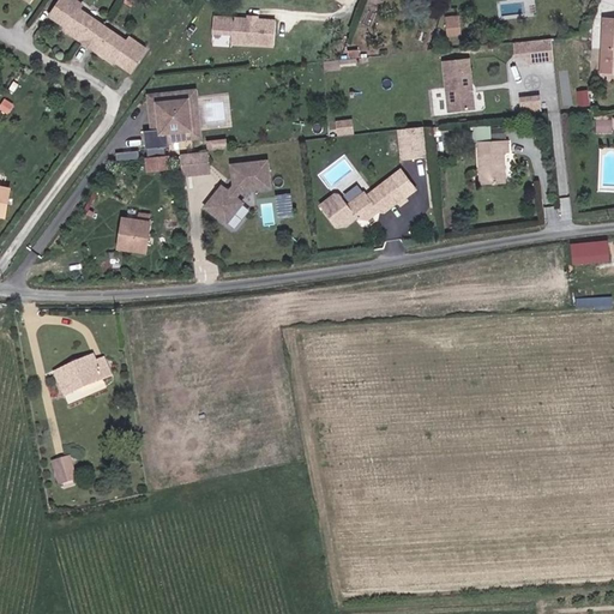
[(84,10),(86,5),(79,0),(65,0),(54,17),(79,34),(78,36),(138,73),(154,50),(136,37),(133,42),(84,10)]
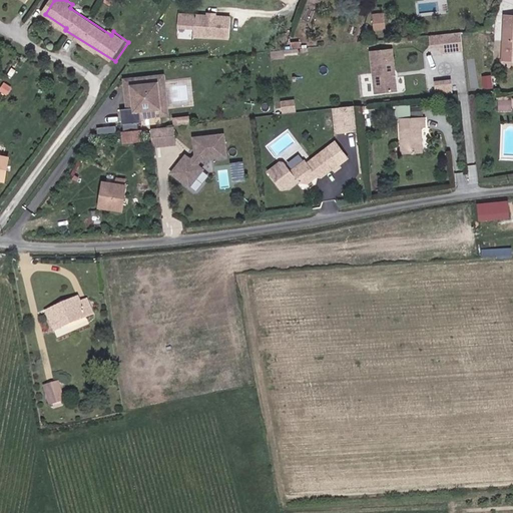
[(230,18),(178,15),(177,26),(193,27),(193,36),(229,38),(230,18)]
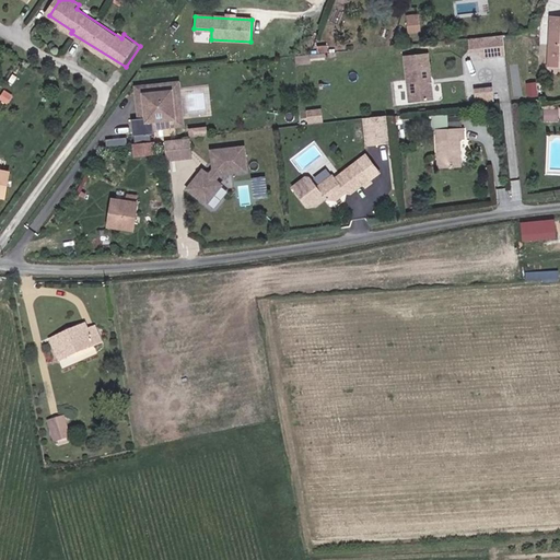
[(421,30),(420,16),(409,18),(410,31),(421,30)]
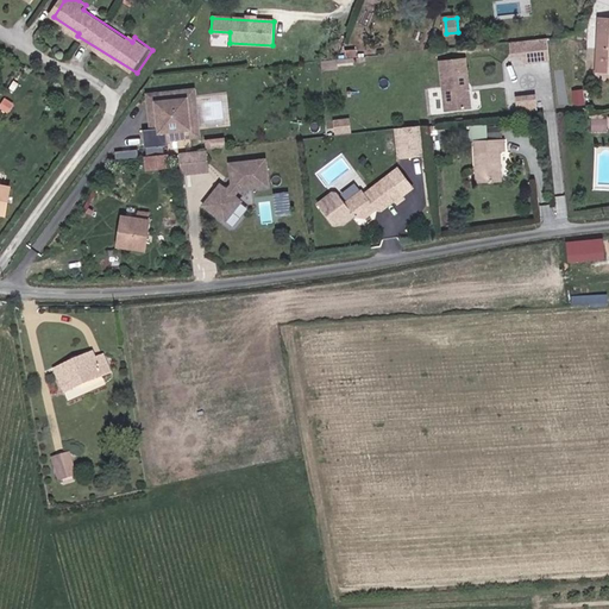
[(608,18),(600,18),(597,50),(589,49),(589,71),(608,73),(608,18)]
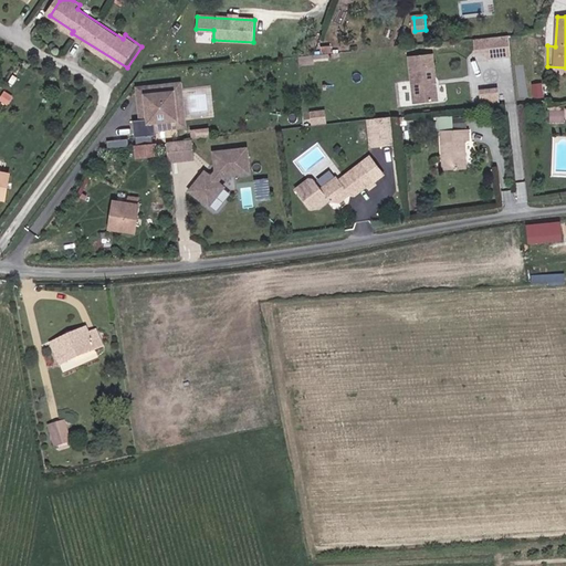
[(488,58),(511,56),(510,34),(474,37),(475,50),(486,50),(488,58)]
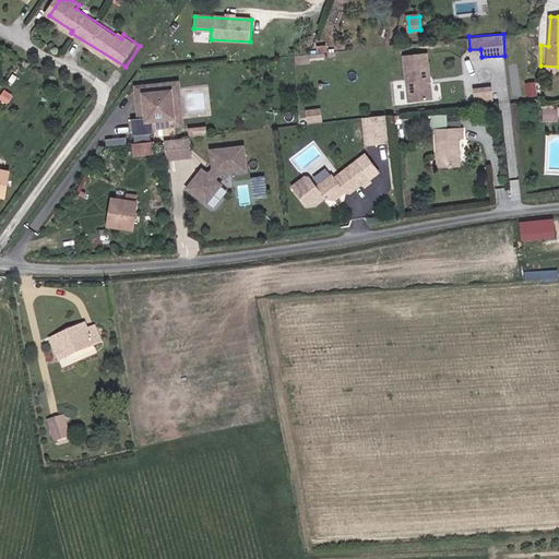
[(432,96),(427,51),(404,55),(409,99),(432,96)]
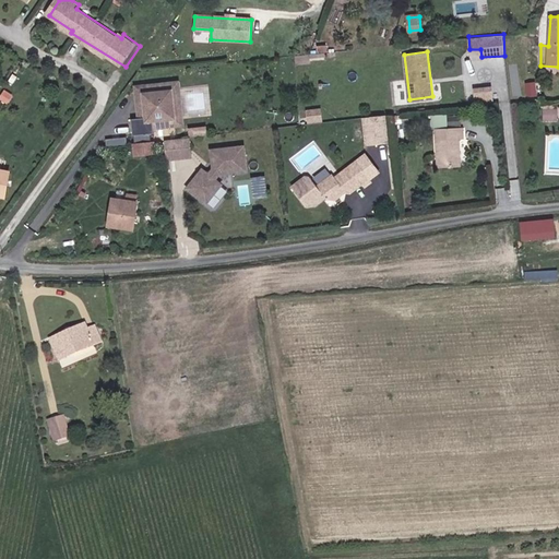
[(182,123),(178,81),(135,86),(140,117),(146,117),(144,93),(171,90),(175,117),(153,120),(154,127),(182,123)]
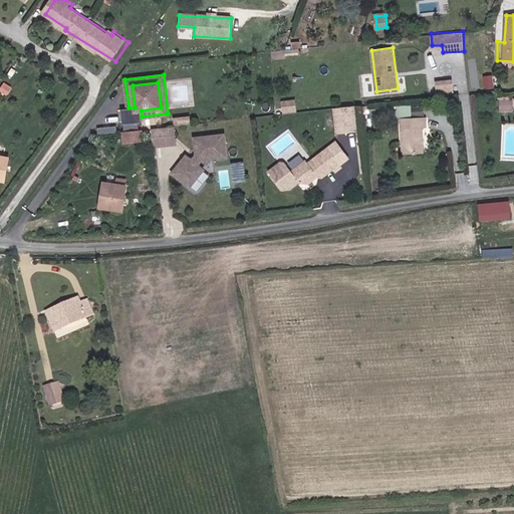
[(451,78),(432,81),(435,96),(453,94),(451,78)]
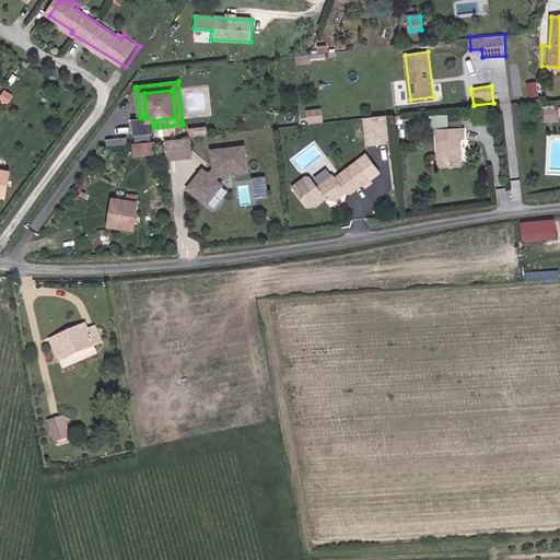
[(154,127),(153,120),(175,117),(172,90),(144,93),(147,117),(140,117),(131,118),(133,135),(154,132),(154,127)]
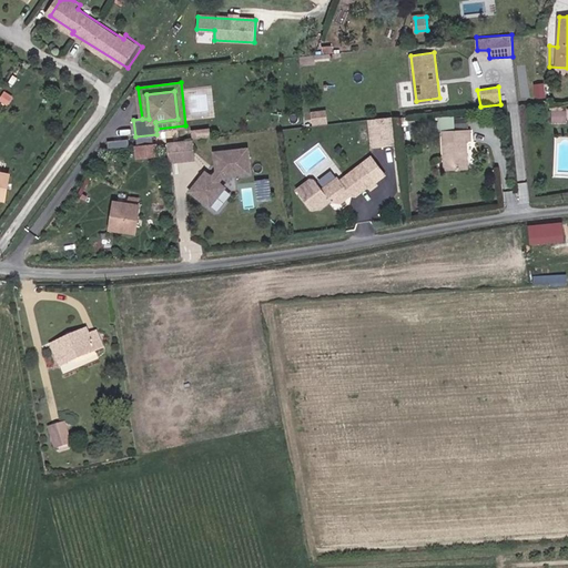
[(549,121),(565,121),(565,110),(549,110),(549,121)]
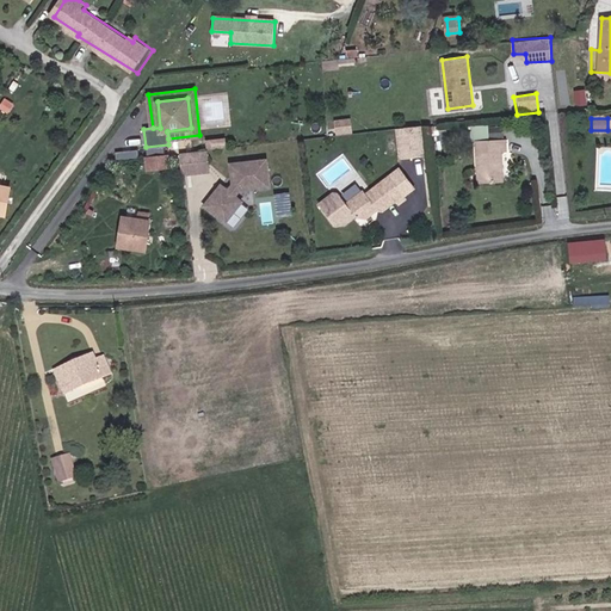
[(352,119),(333,121),(334,135),(353,133),(352,119)]
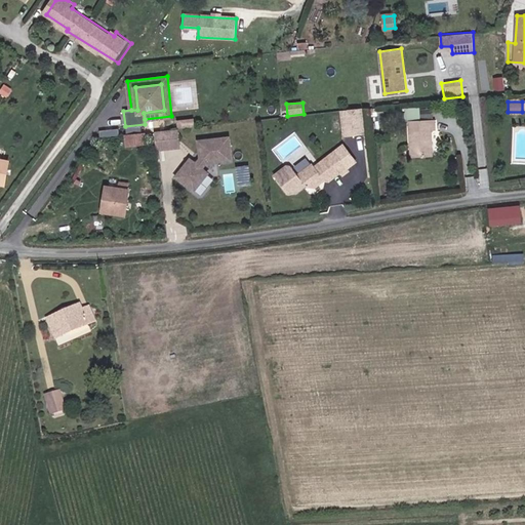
[(363,135),(359,110),(345,112),(338,113),(341,138),(348,137),(363,135)]
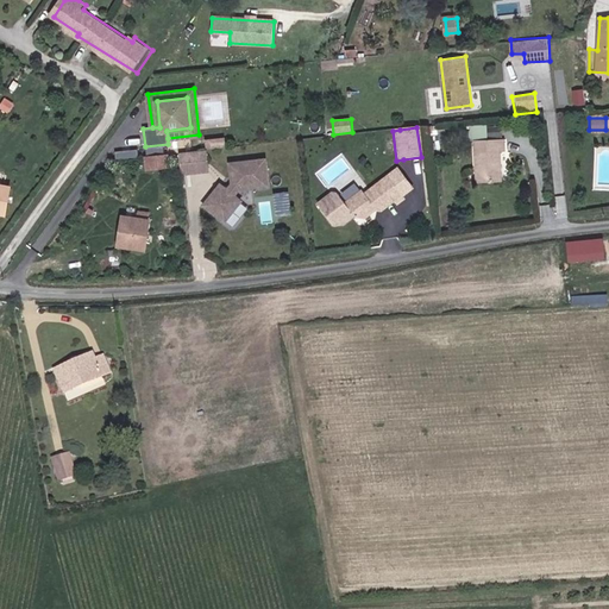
[(502,150),(502,138),(470,139),(473,181),(500,179),(498,150),(502,150)]
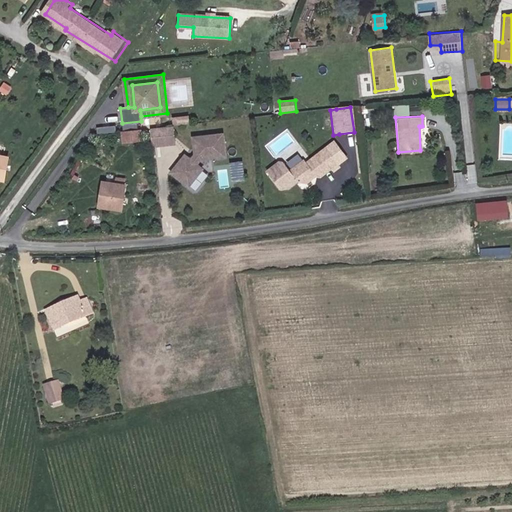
[(176,142),(174,125),(152,127),(154,145),(176,142)]
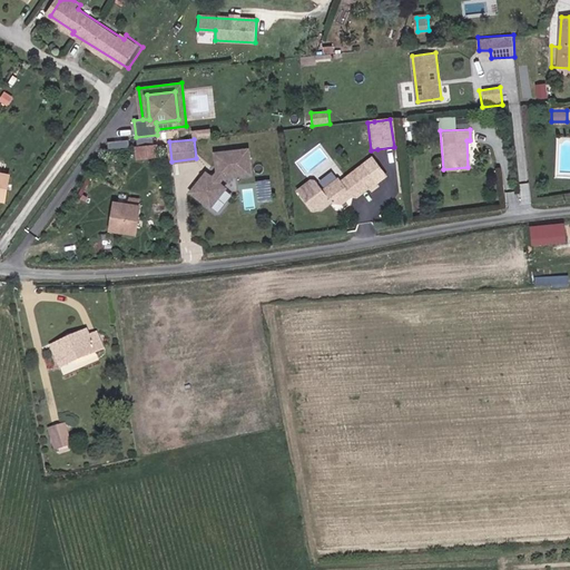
[(159,154),(157,144),(138,146),(139,156),(159,154)]
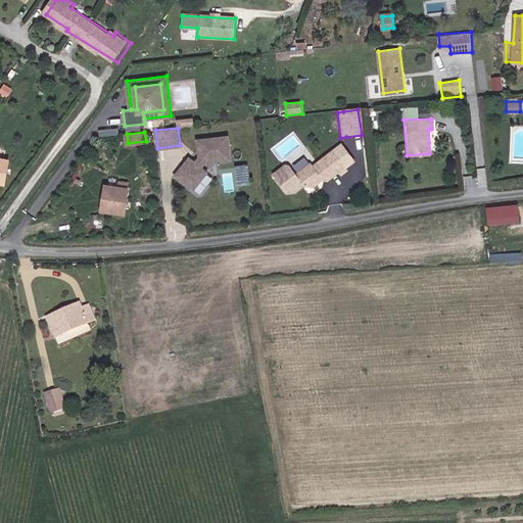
[(232,158),(229,136),(199,139),(201,156),(196,162),(191,157),(177,175),(194,189),(208,172),(202,167),(206,161),(232,158)]
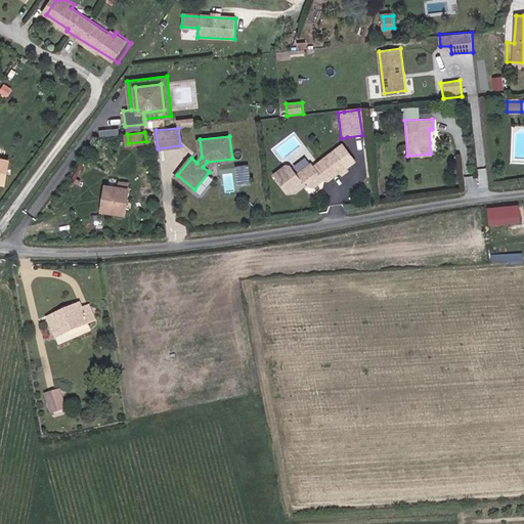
[(302,187),(304,189),(311,189),(320,181),(326,182),(338,173),(340,176),(347,170),(354,165),(339,145),(310,168),(308,166),(294,177),(302,187)]
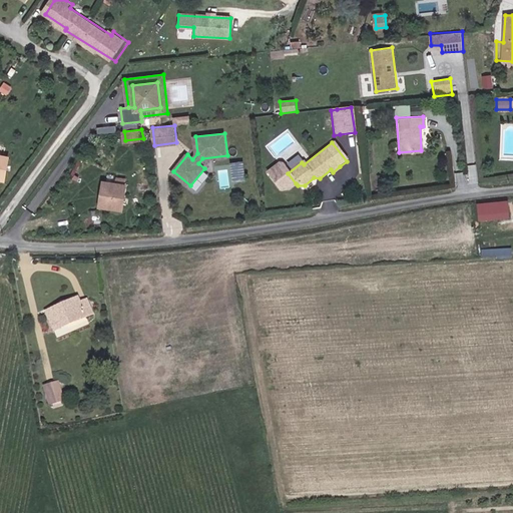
[(233,179),(246,178),(244,159),(231,160),(233,179)]
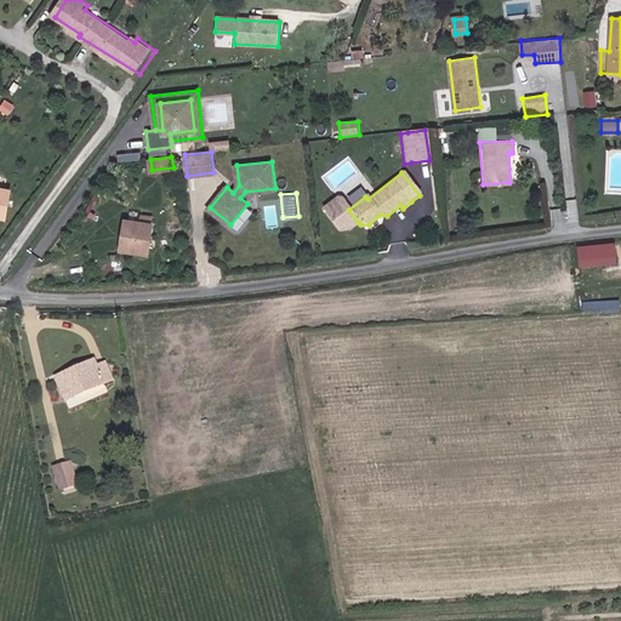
[(323,208),(337,229),(348,231),(358,222),(348,210),(341,200),(335,199),(323,208)]
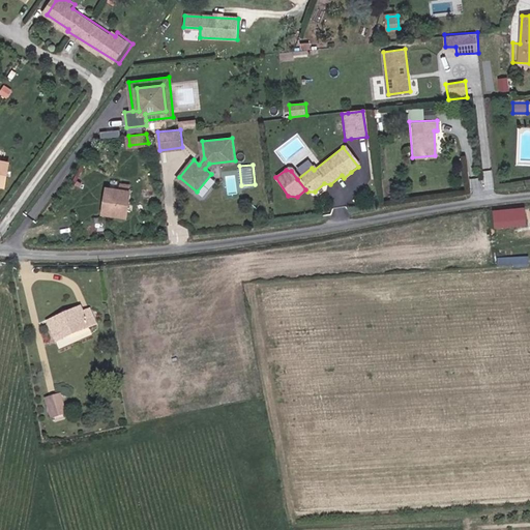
[(126,216),(129,192),(108,187),(104,212),(126,216)]
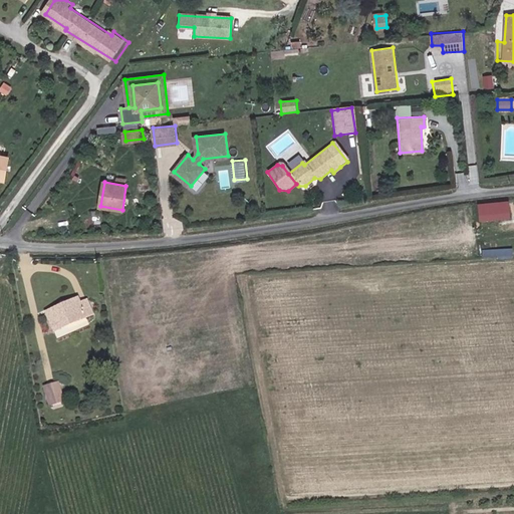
[(480,220),(512,218),(511,200),(479,202),(480,220)]
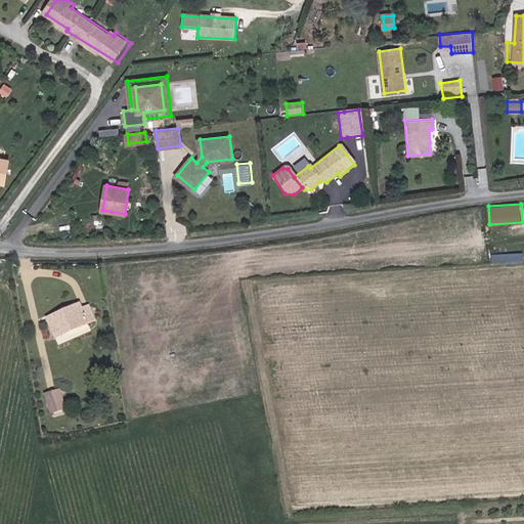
[(96,318),(89,303),(83,306),(81,301),(48,315),(56,335),(96,318)]
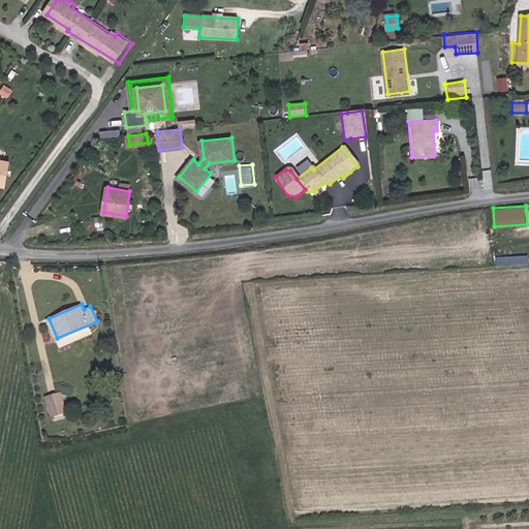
[(63,412),(60,395),(47,397),(52,415),(63,412)]
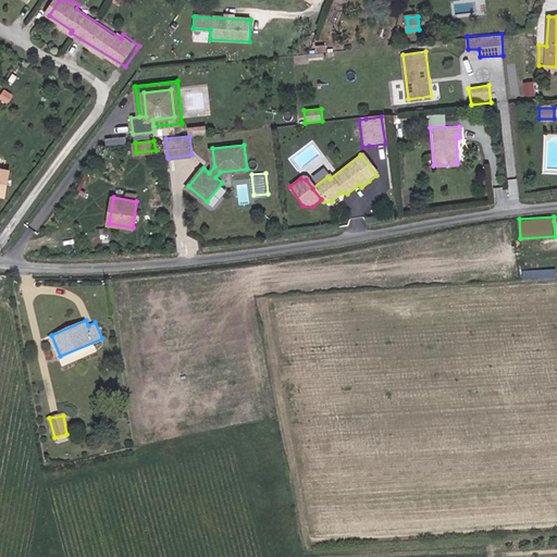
All buildings are outlined.
